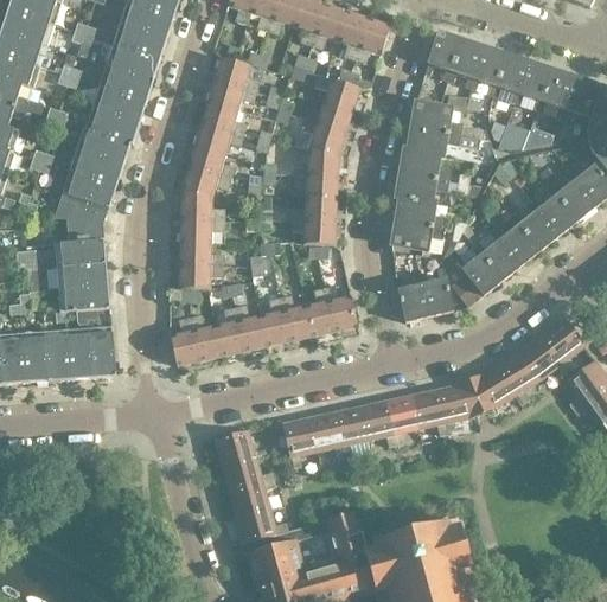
[(62,1),(58,0),(10,0),(7,7),(55,23),(62,1)]
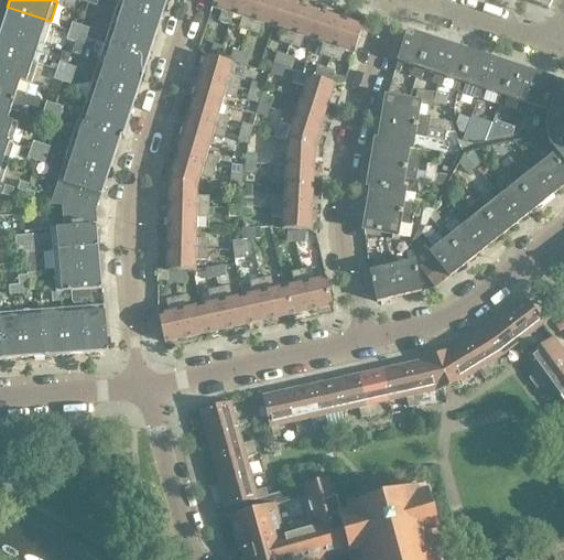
[(118,0),(111,20),(155,33),(162,13),(118,0)]
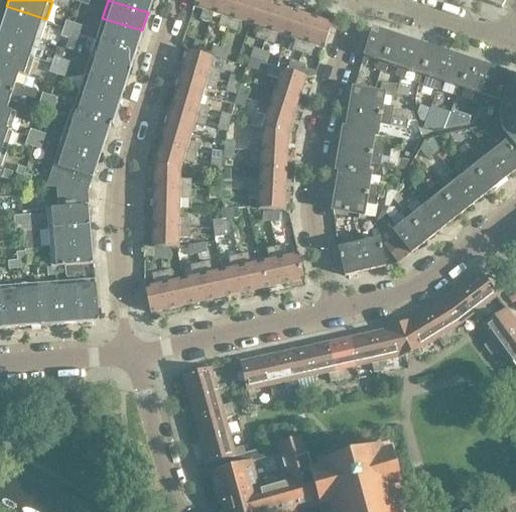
[(148,12),(152,0),(108,0),(148,12)]
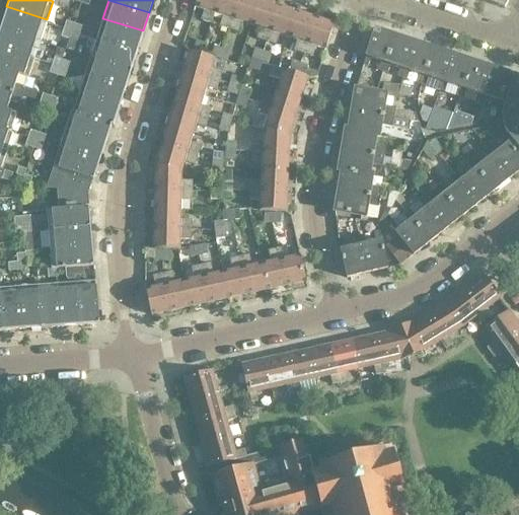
[(196,0),(195,4),(199,5),(204,7),(200,16),(211,20),(214,10),(217,0),(196,0)]
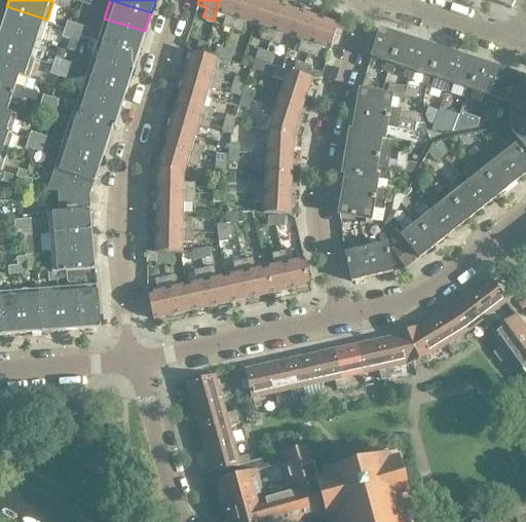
[(220,0),(217,10),(225,13),(226,13),(222,24),(232,27),(241,0),(220,0)]
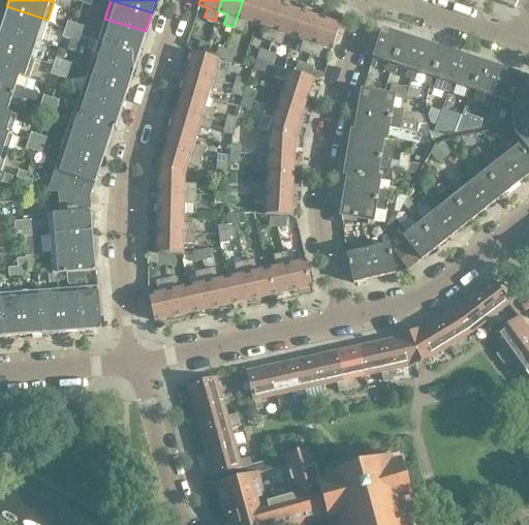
[(243,0),(234,27),(243,29),(246,20),(256,23),(263,0),(243,0)]
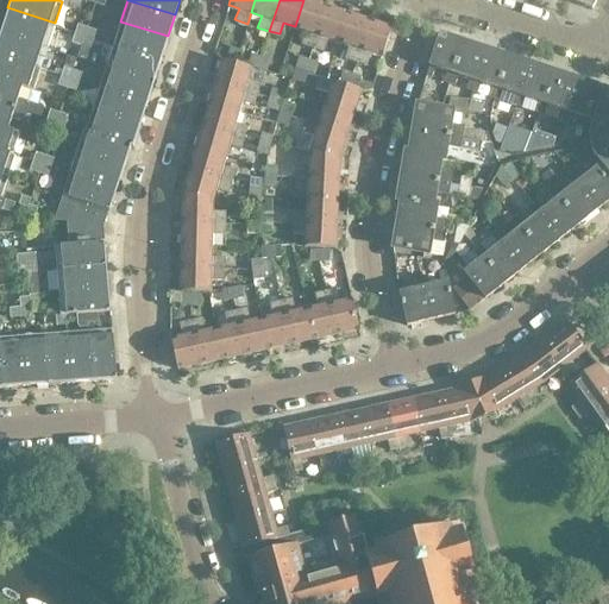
[(303,0),(295,26),(305,30),(301,42),(313,45),(327,2),(320,0),(303,0)]
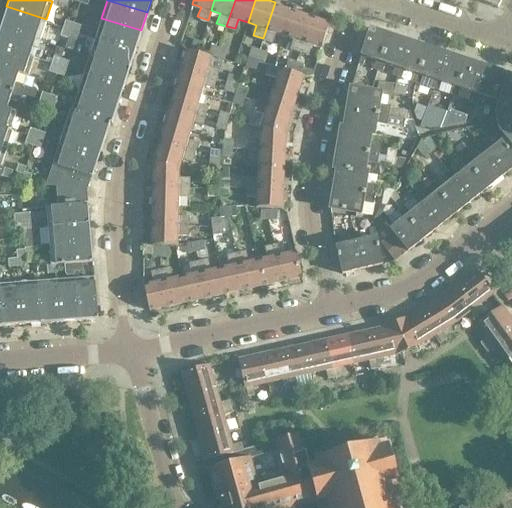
[(275,2),(263,38),(272,40),(274,31),(285,34),(293,8),(275,2)]
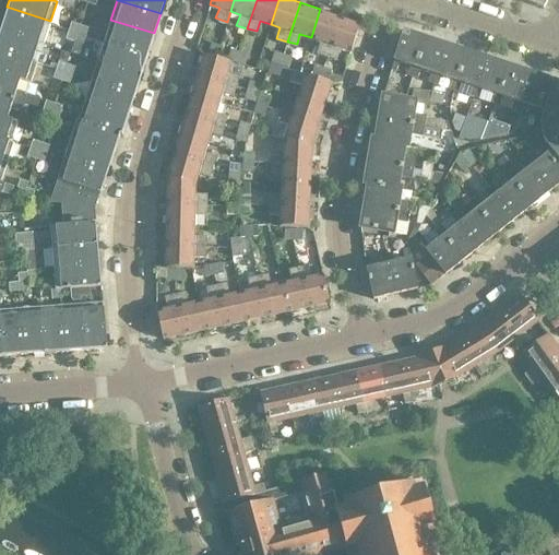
[(50,21),(7,7),(0,25),(0,26),(44,40),(50,21)]
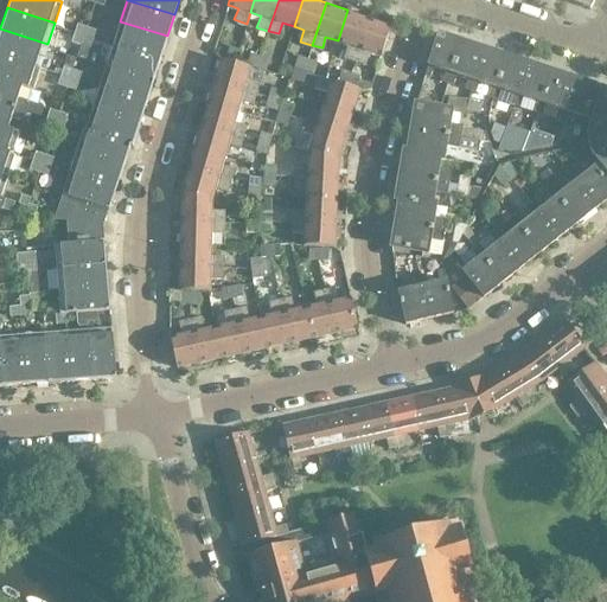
[(347,10),(338,40),(346,44),(343,55),(355,59),(358,47),(369,17),(347,10)]
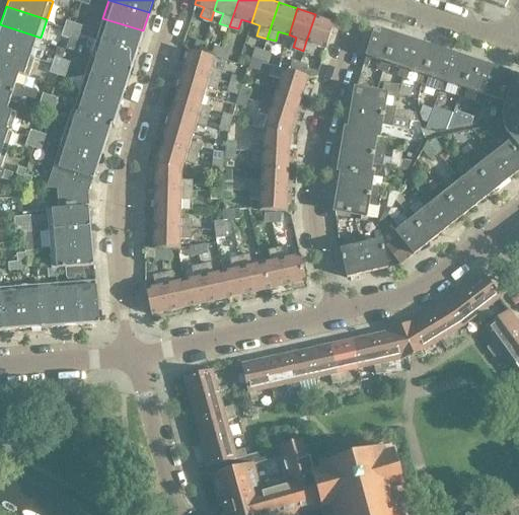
[(306,41),(303,51),(312,53),(315,44),(320,46),(321,45),(325,46),(334,20),(315,14),(306,41)]
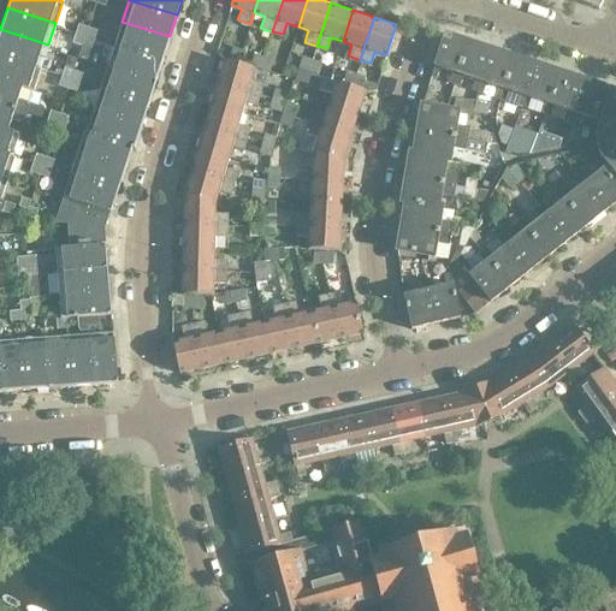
[(89,21),(80,18),(76,27),(86,30),(89,21)]
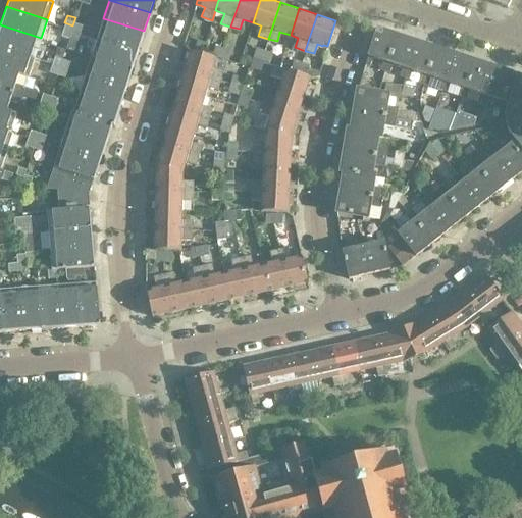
[(83,20),(75,17),(72,26),(81,29),(83,20)]
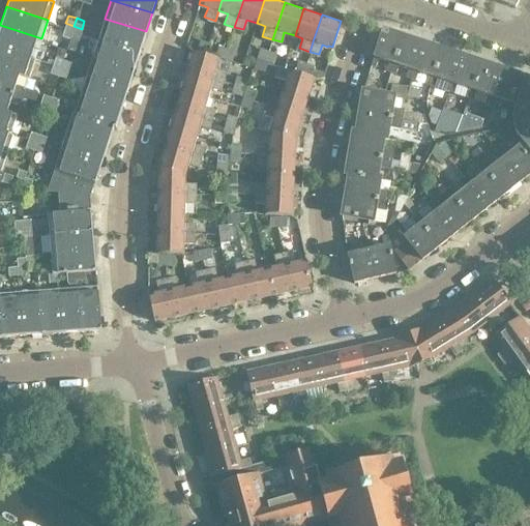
[(105,19),(98,37),(140,50),(146,31),(105,19)]
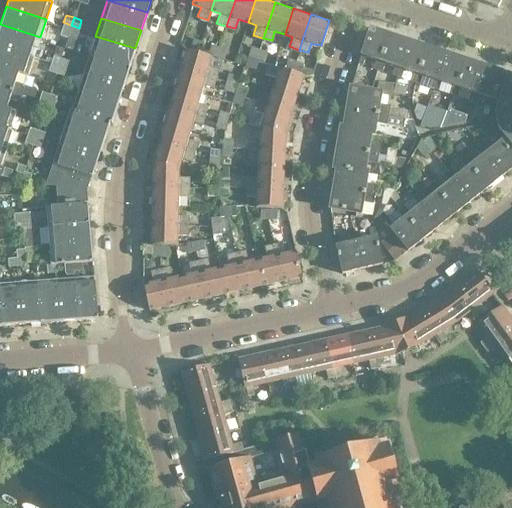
[(71,25),(63,22),(61,30),(68,33),(71,25)]
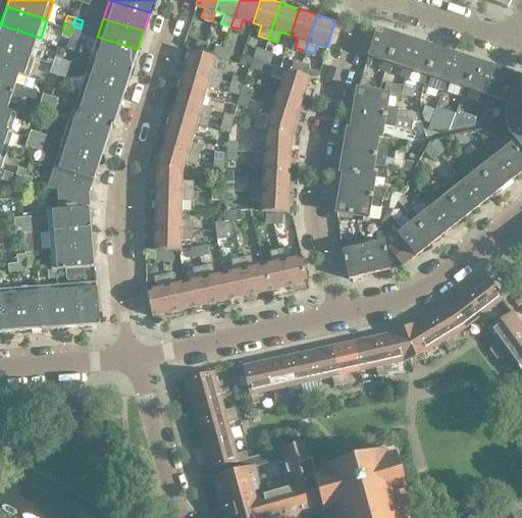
[(0,45),(35,56),(41,38),(0,24),(0,45)]
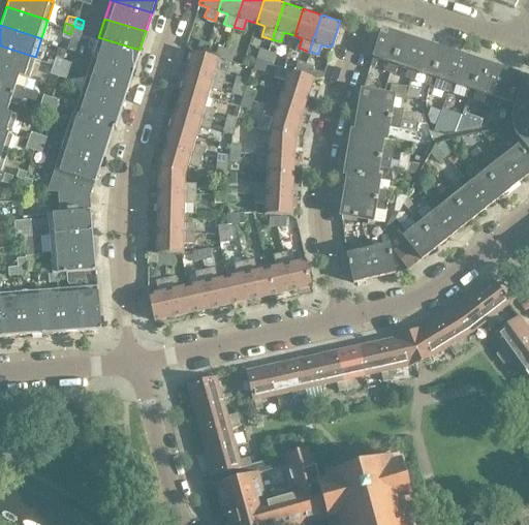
[(82,29),(73,26),(70,34),(79,36),(82,29)]
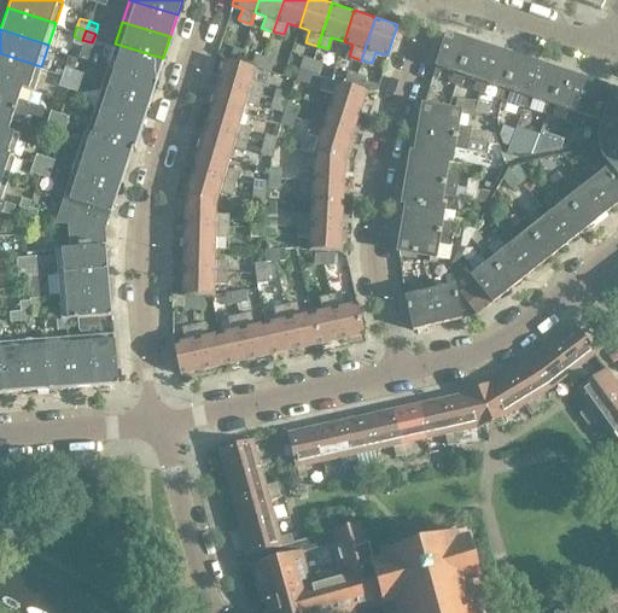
[(445,30),(435,64),(432,73),(437,75),(441,65),(453,70),(450,80),(455,81),(459,71),(471,39),(445,30)]
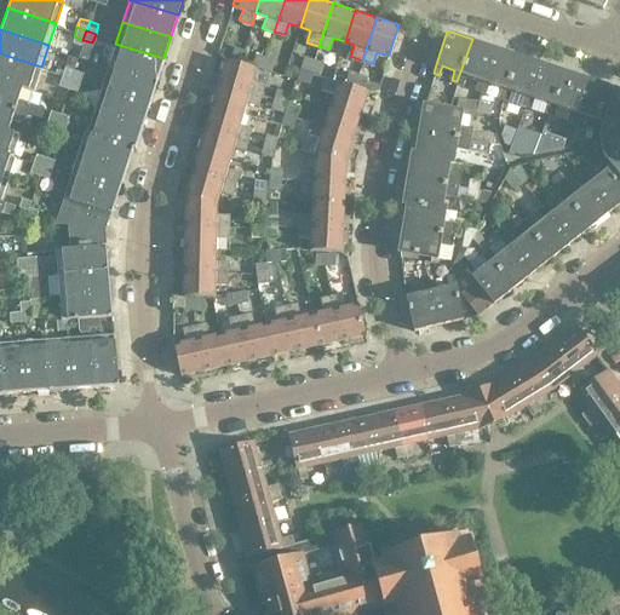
[(472,39),(460,72),(457,81),(463,84),(466,74),(477,78),(475,87),(480,88),(483,79),(494,46),(472,39)]
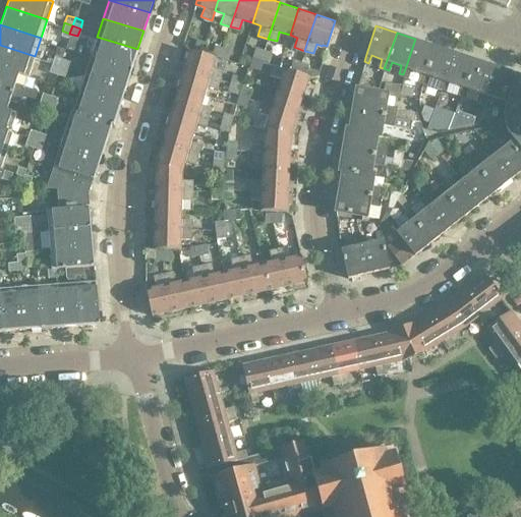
[(73,47),(77,36),(69,34),(69,35),(65,45),(73,47)]
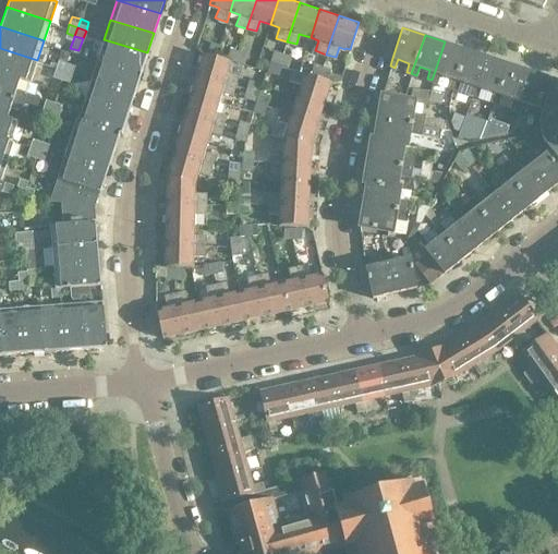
[(104,39),(97,59),(141,72),(147,52),(104,39)]
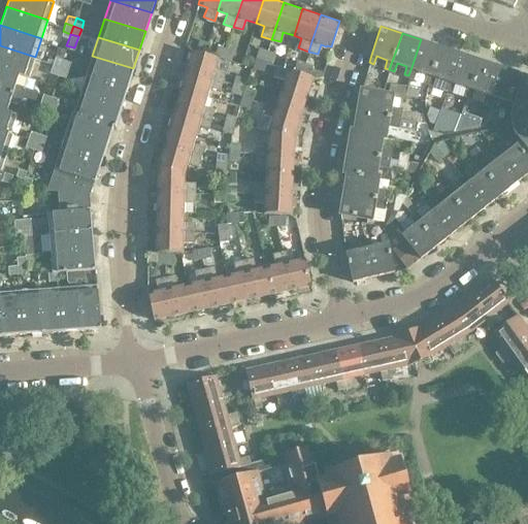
[(210,40),(200,37),(197,45),(208,48),(210,40)]
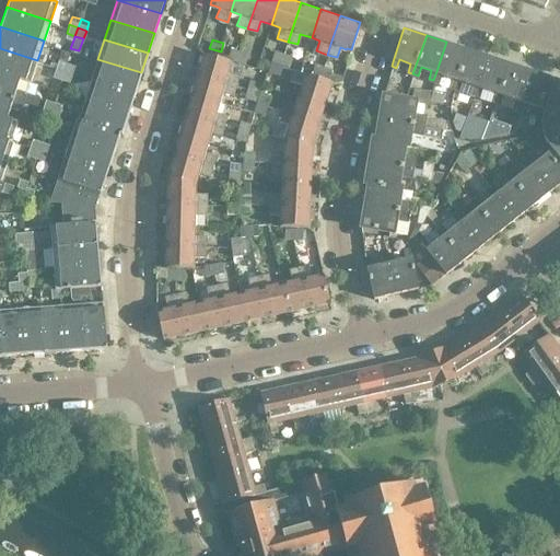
[(446,42),(436,71),(433,80),(438,82),(441,73),(452,77),(450,85),(454,87),(457,79),(467,48),(446,42)]
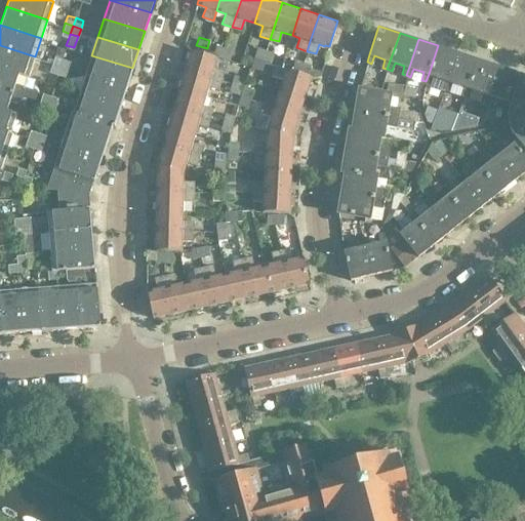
[(224,54),(227,44),(217,42),(215,52),(224,54)]
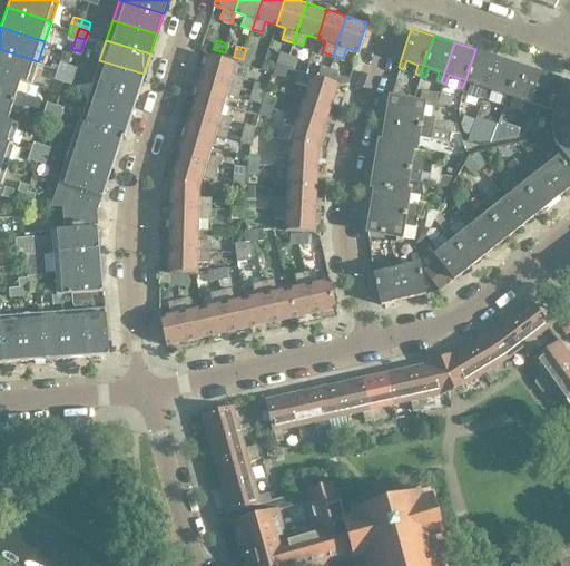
[(59,57),(68,59),(71,49),(62,47),(59,57)]
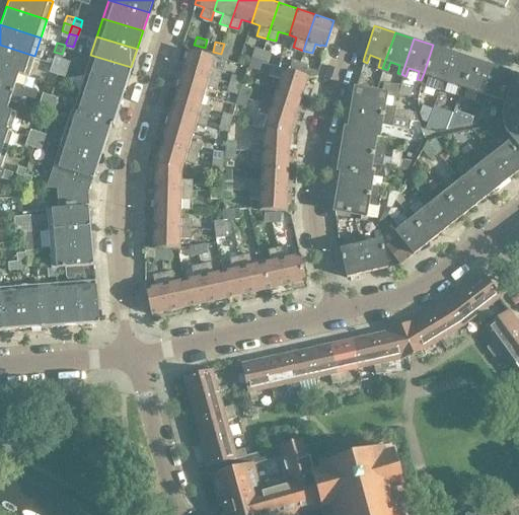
[(229,56),(232,47),(224,44),(221,54),(229,56)]
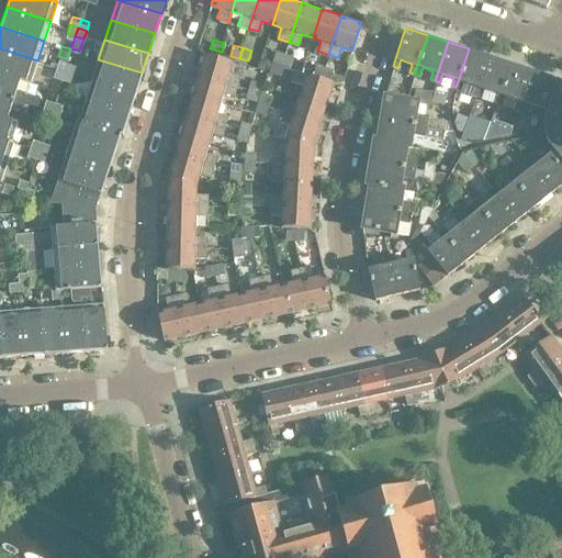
[(37,60),(0,48),(0,70),(31,80),(37,60)]
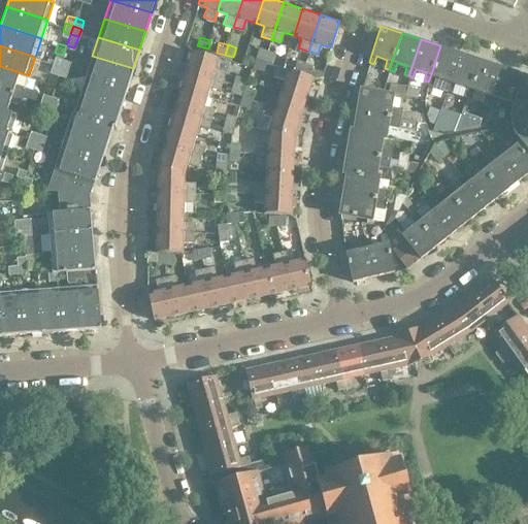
[(266,58),(269,48),(261,45),(258,56),(266,58)]
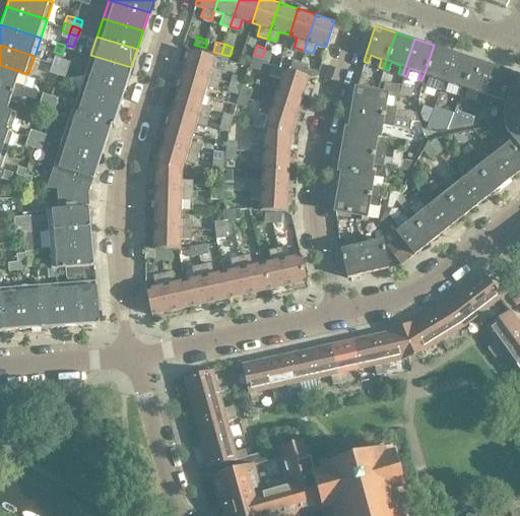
[(434,45),(425,73),(421,80),(427,82),(429,74),(439,77),(437,85),(441,87),(444,79),(453,51),(434,45)]
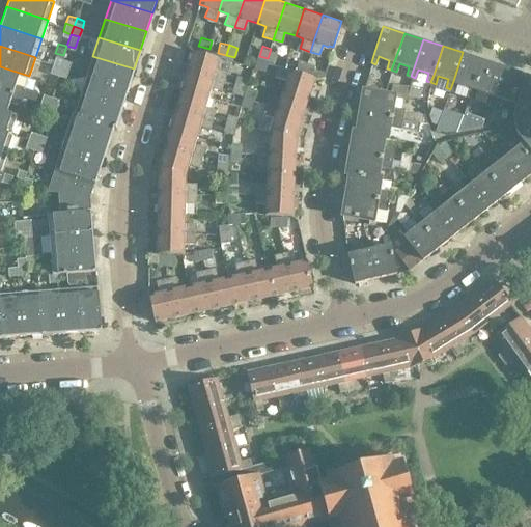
[(276,61),(279,51),(271,49),(268,58),(276,61)]
